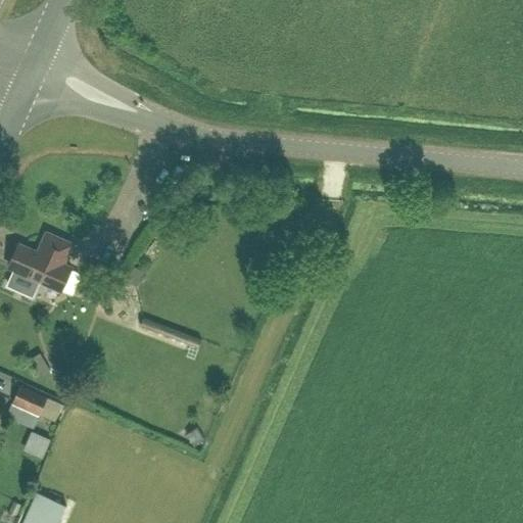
[(191,173),(190,184),(199,185),(200,174),(191,173)]
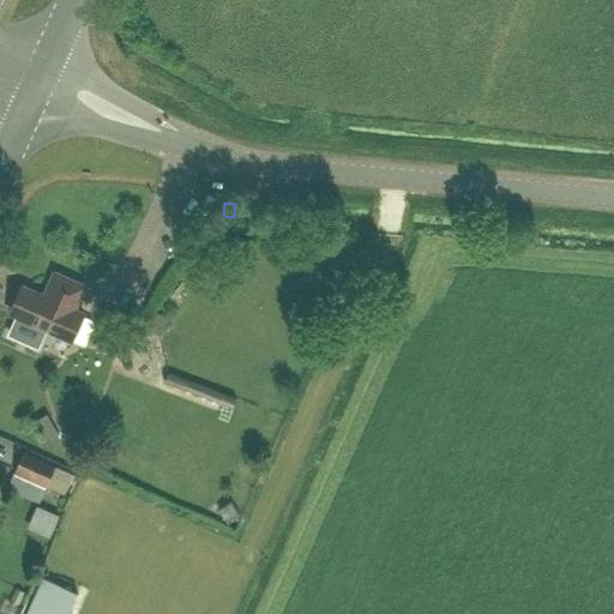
[(74,309),(85,286),(55,272),(44,296),(23,287),(11,312),(72,341),(84,314),(74,309)]
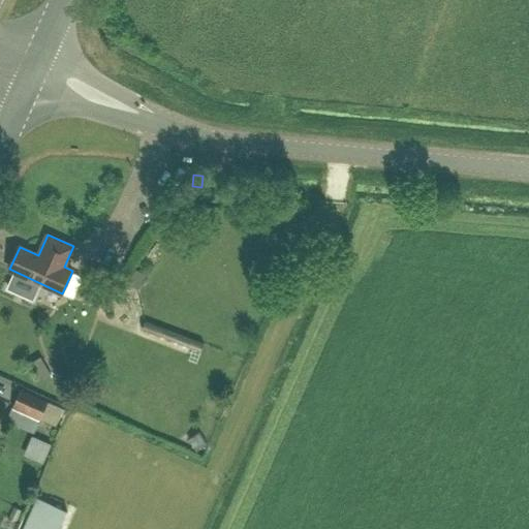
[(136,270),(128,282),(137,288),(147,277),(136,270)]
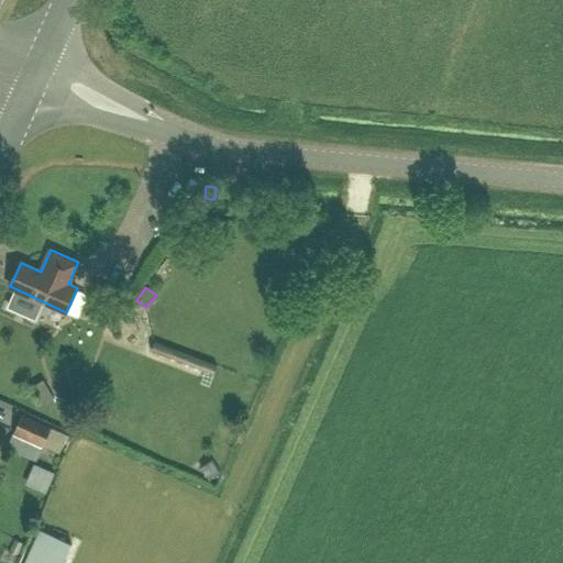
[(154,343),(151,351),(212,375),(216,366),(154,343)]
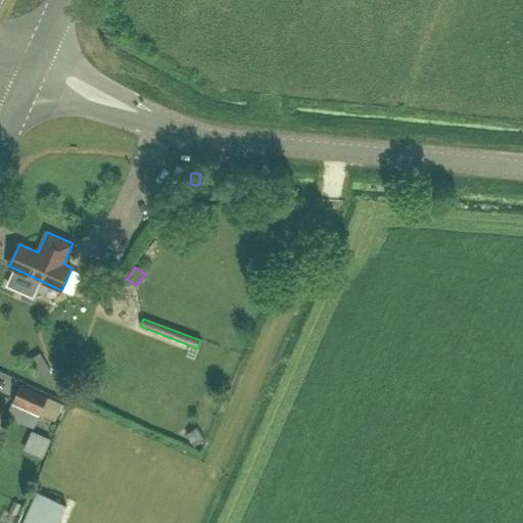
[(54,421),(62,403),(20,385),(13,401),(54,421)]
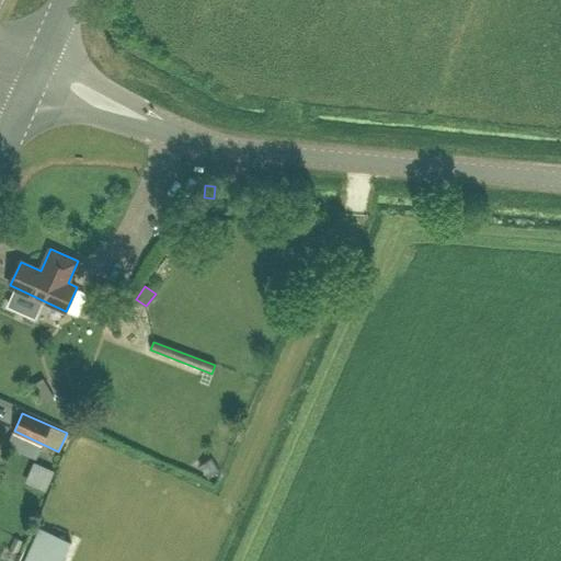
[(199,466),(207,478),(219,470),(213,458),(199,466)]
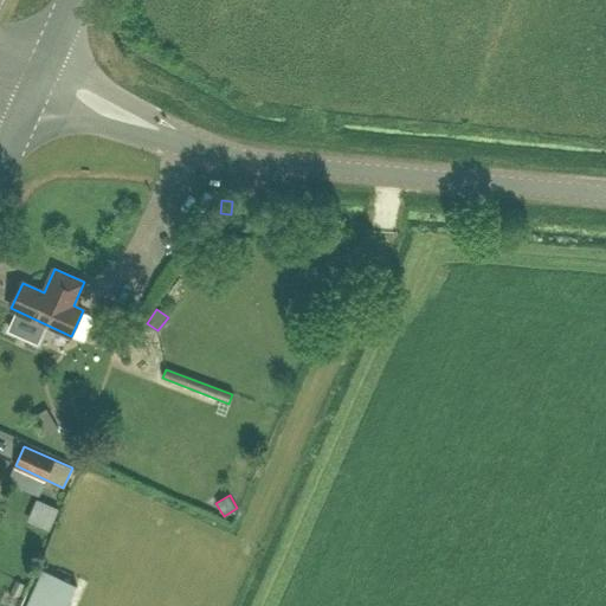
[(68,605),(77,585),(42,569),(25,605),(68,605)]
